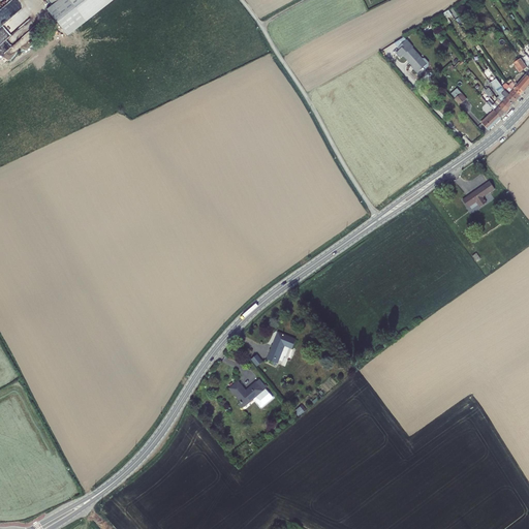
[(49,0),(51,2),(47,7),(67,35),(112,0),(49,0)]
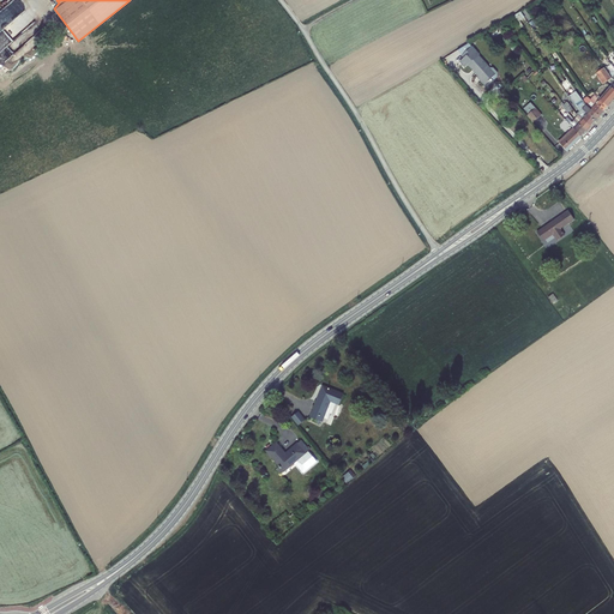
[(513,17),(518,23),(524,18),(521,12),(513,17)]
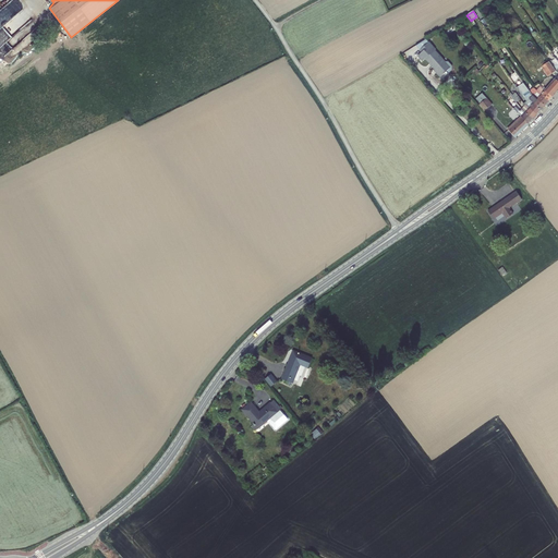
[(445,62),(435,51),(435,50),(425,39),(416,46),(422,52),(419,56),(423,61),(426,58),(435,69),(441,75),(446,72),(448,74),(452,70),(452,67),(448,62),(445,61),(445,62)]
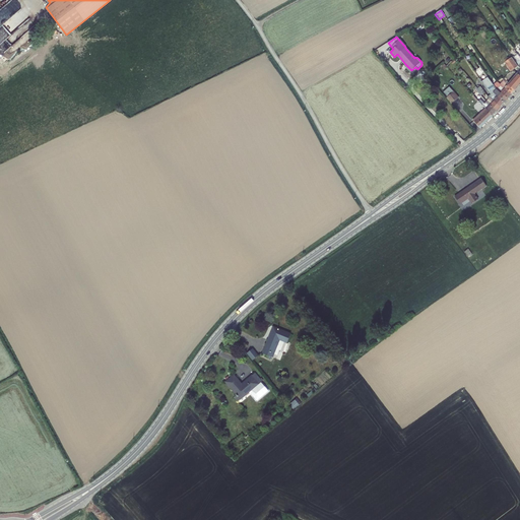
[(507,64),(511,71),(514,69),(516,68),(518,66),(516,62),(512,57),(505,62),(500,65),(502,67),(507,64)]
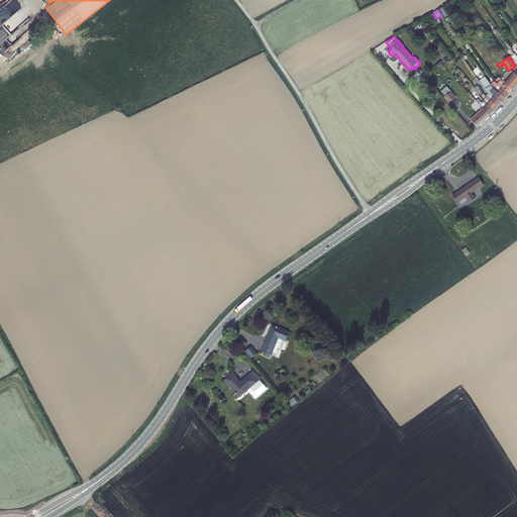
[(504,81),(503,82),(505,84),(513,90),(516,85),(516,74),(515,73),(506,82),(504,81)]
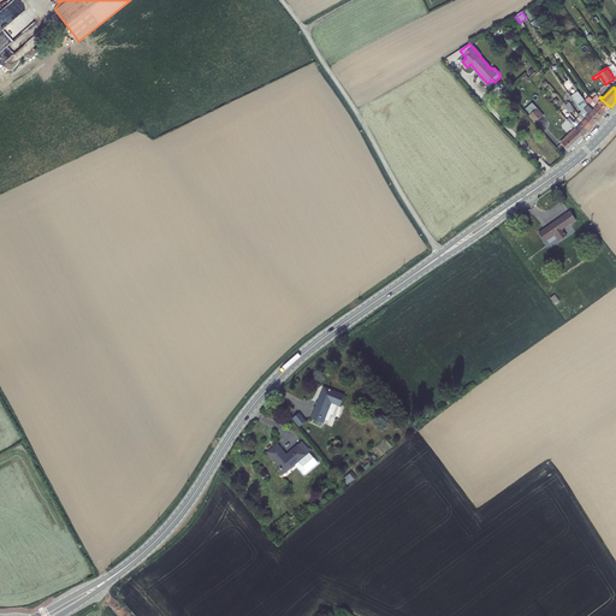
[(606,112),(611,107),(602,100),(599,98),(597,95),(593,100),(598,105),(606,112)]
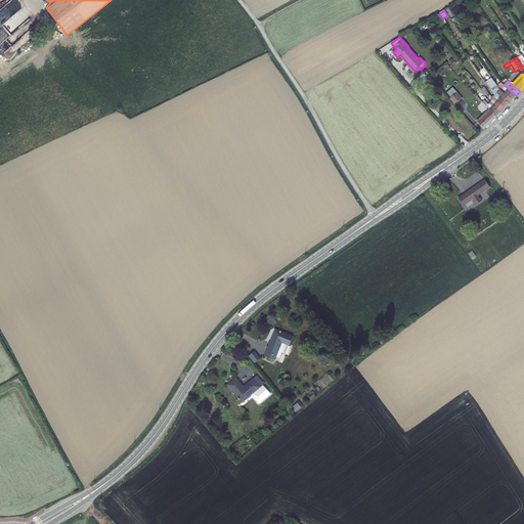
[(497,85),(500,89),(505,93),(513,99),(516,95),(509,89),(505,85),(501,82),(497,85)]
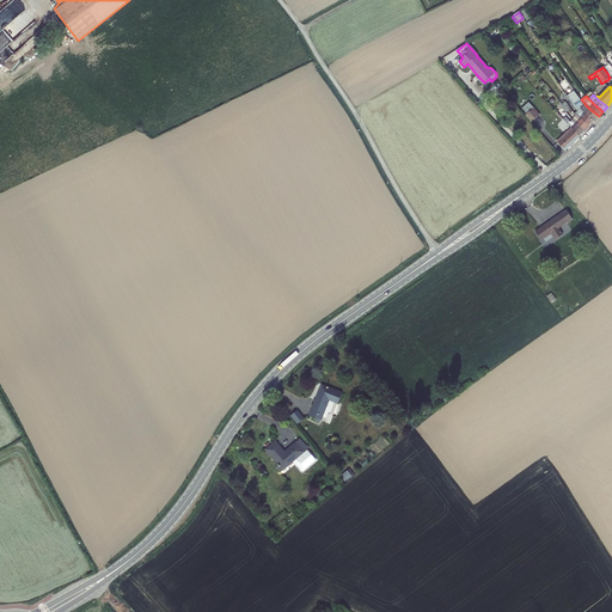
[(579,110),(581,109),(586,114),(594,121),(599,116),(589,109),(585,104),(581,99),(581,97),(576,102),(573,97),(569,99),(577,111),(579,110)]
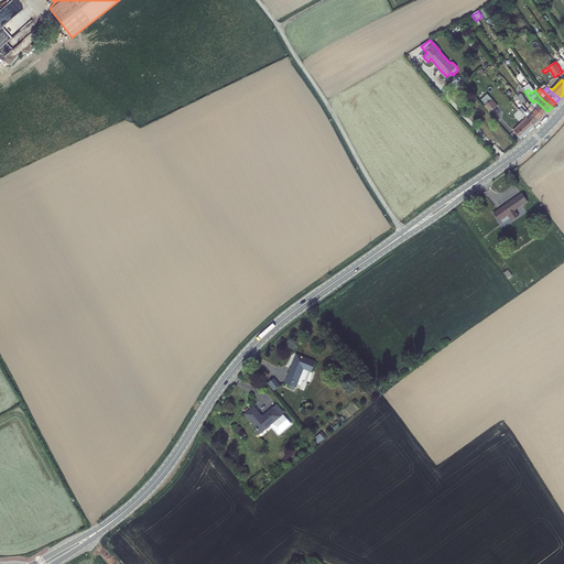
[(485,105),(484,106),(490,112),(498,105),(487,93),(480,99),(485,105)]
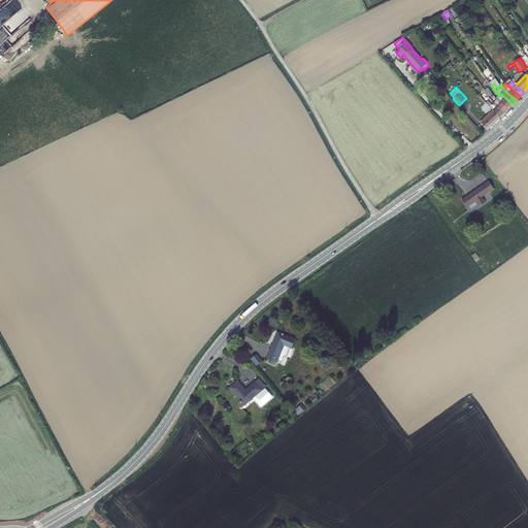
[(498,96),(496,98),(497,99),(501,102),(508,108),(513,104),(505,98),(501,94),(499,95),(498,96)]
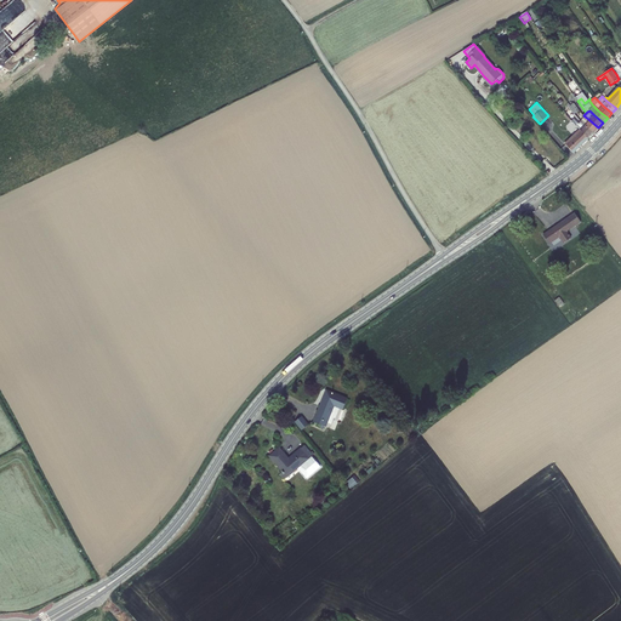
[(564,115),(570,121),(579,132),(567,143),(574,153),(590,138),(581,130),(568,117),(565,114),(564,115)]
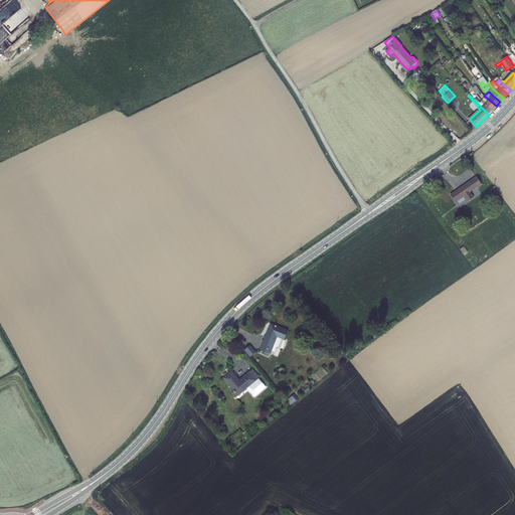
[(477,99),(473,95),(471,97),(482,108),(489,115),(493,110),(482,100),(479,97),(477,99)]
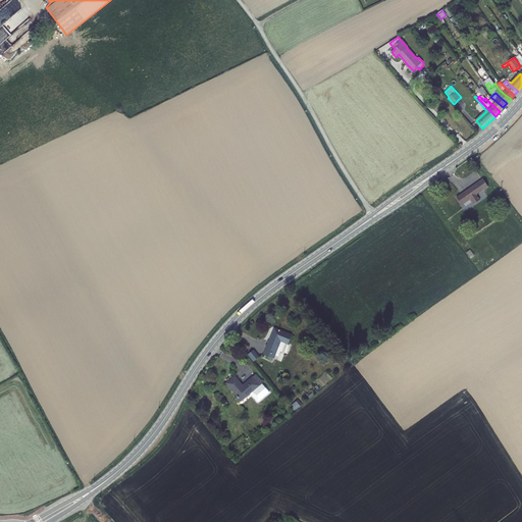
[(491,98),(490,97),(489,97),(491,99),(488,101),(500,111),(503,107),(496,101),(491,98)]
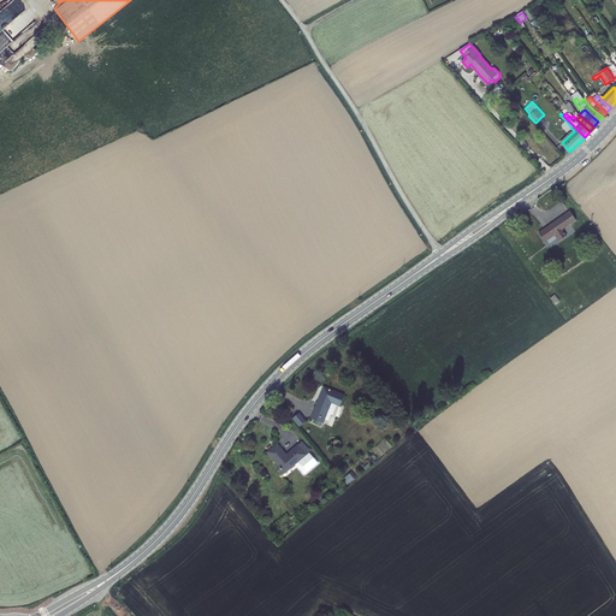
[(564,229),(576,220),(570,211),(538,232),(544,242),(555,235),(560,241),(568,235),(564,229)]
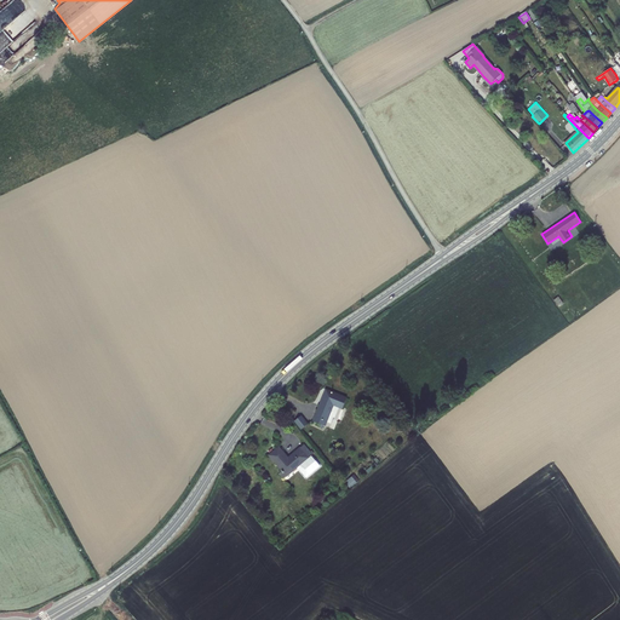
[(306,424),(319,429),(326,408),(333,411),(337,401),(325,396),(323,399),(317,396),(306,424)]
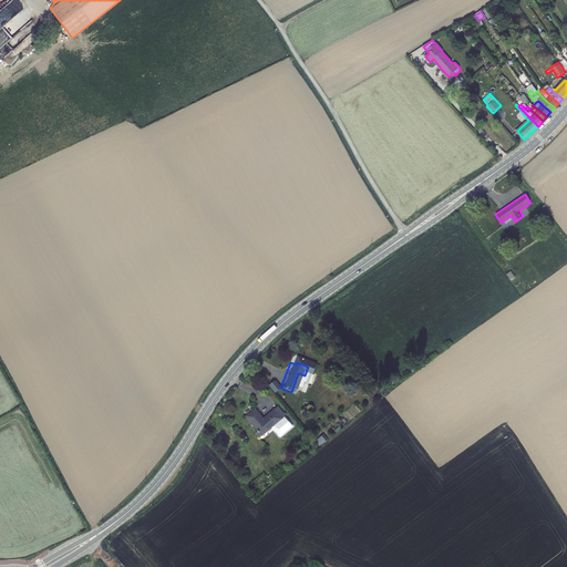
[(326,369),(320,363),(317,367),(321,372),(326,369)]
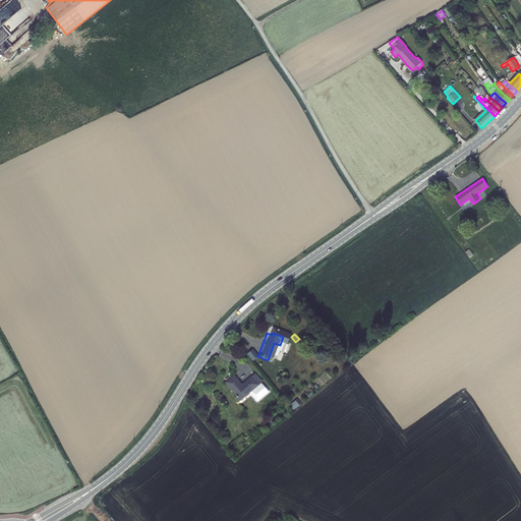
[(247,350),(242,354),(247,361),(253,357),(247,350)]
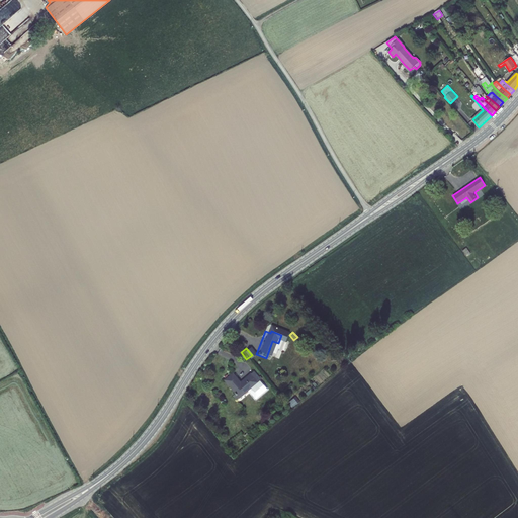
[(220,380),(231,394),(233,396),(245,386),(246,387),(253,381),(245,373),(239,378),(240,380),(237,382),(235,380),(234,381),(228,373),(220,380)]
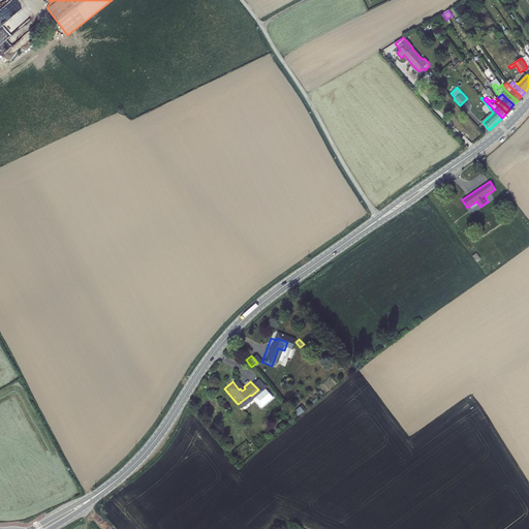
[(300,415),(307,409),(302,404),(294,410),(300,415)]
